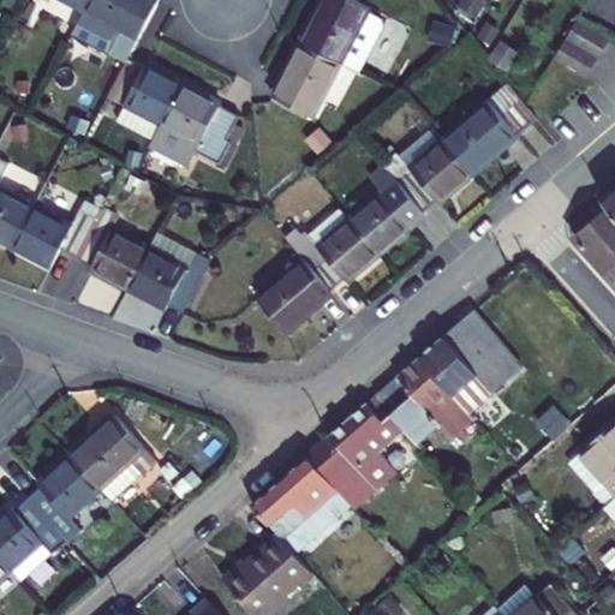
[(42,0),(61,0),(81,11),(82,11),(87,0),(35,0),(41,4),(42,0)]
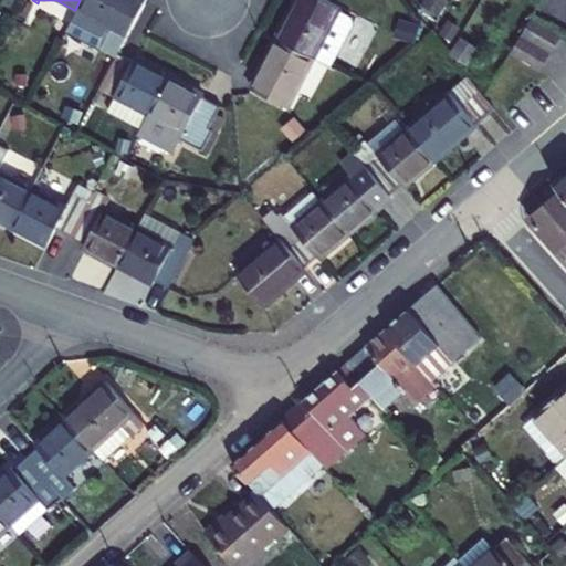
[(126,37),(145,0),(80,0),(75,10),(126,37)]
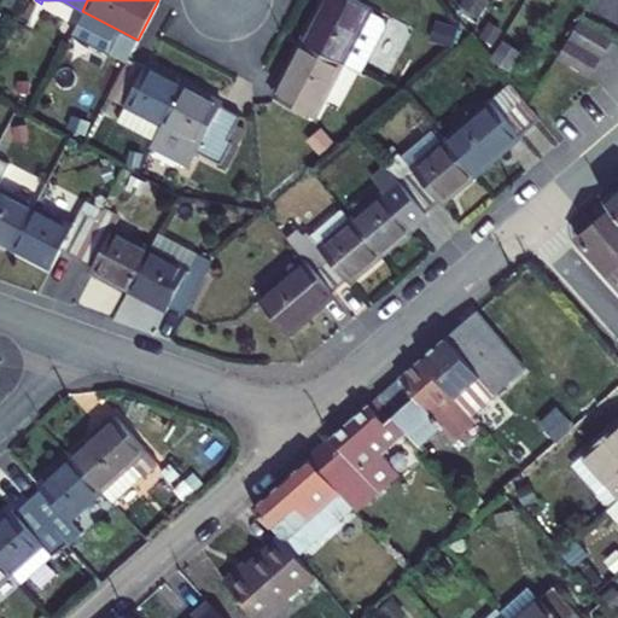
[(320,6),(301,44),(342,65),(369,12),(348,0),(327,0),(324,9),(320,6)]
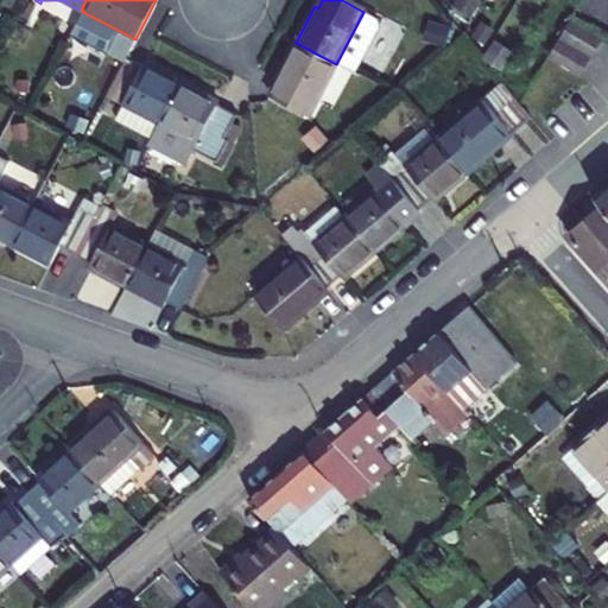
[(363,13),(336,64),(354,74),(379,29),(377,20),(363,13)]
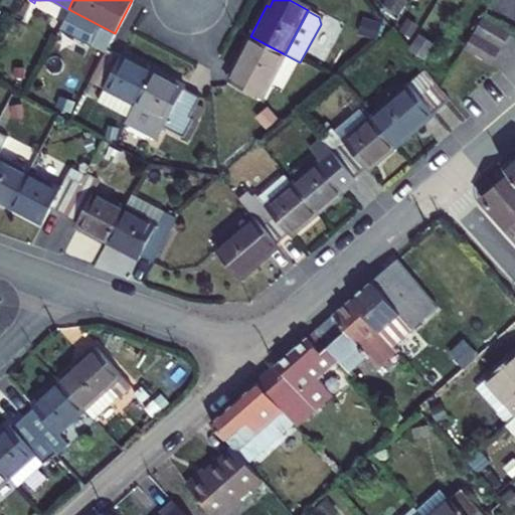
[(506,37),(480,21),(472,33),(499,49),(506,37)]
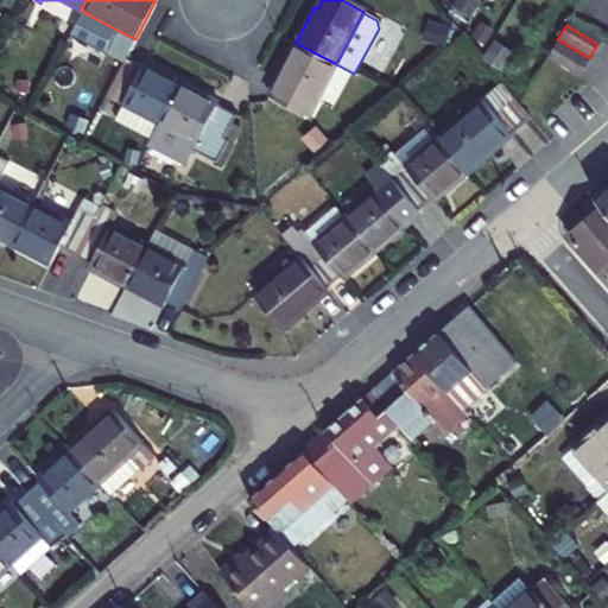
[(308,116),(336,64),(296,43),(267,94),(308,116)]
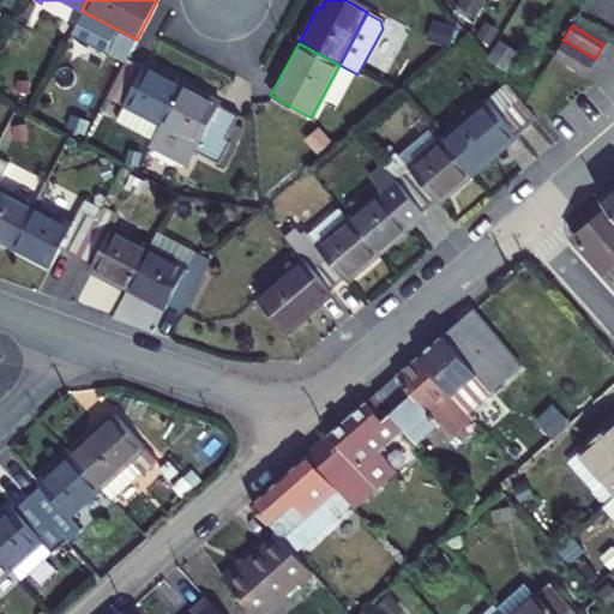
[(593,62),(561,43),(552,59),(583,78),(593,62)]
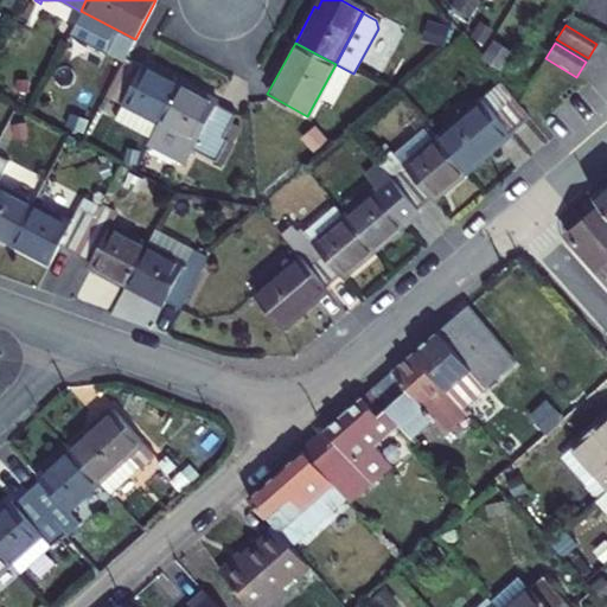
[(123,104),(158,123),(179,83),(127,55),(106,95),(123,104)]
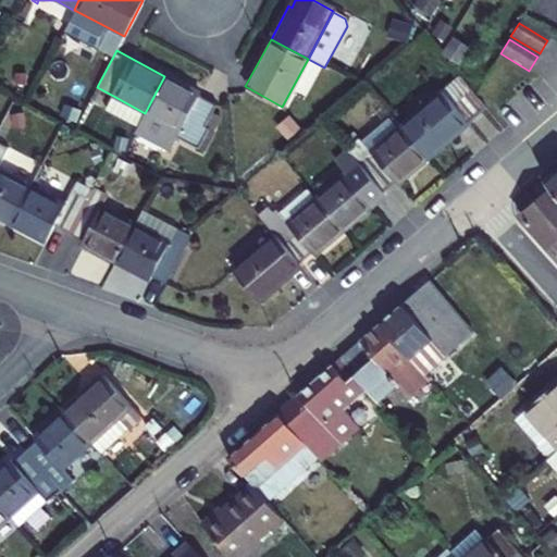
[(199,95),(164,76),(145,113),(135,134),(169,152),(177,138),(190,146),(201,125),(211,107),(197,98),(199,95)]
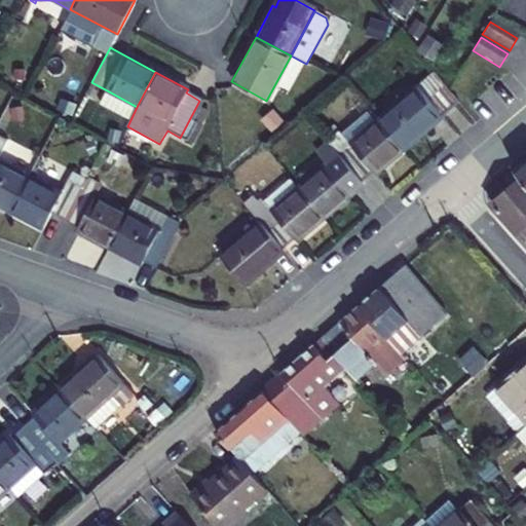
[(448,91),(431,73),(377,119),(404,149),(442,117),(440,114),(456,101),(448,91)]
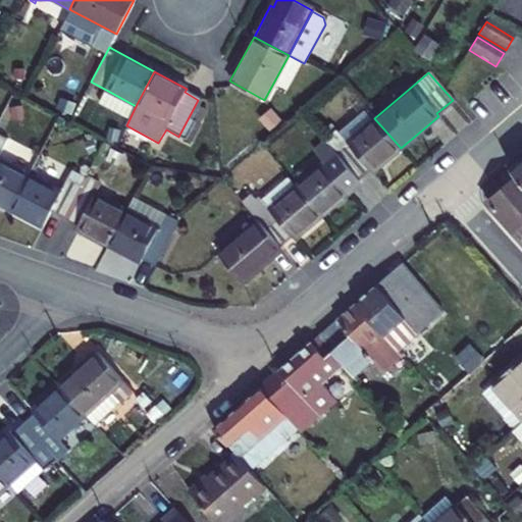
[(106,90),(99,103),(128,119),(136,106),(106,90)]
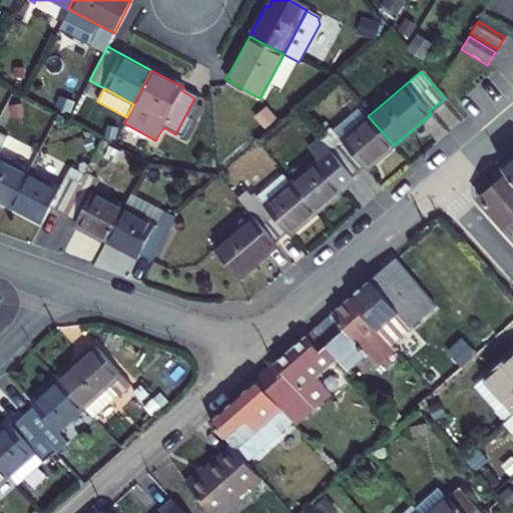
[(191,119),(185,115),(175,134),(182,138),(191,119)]
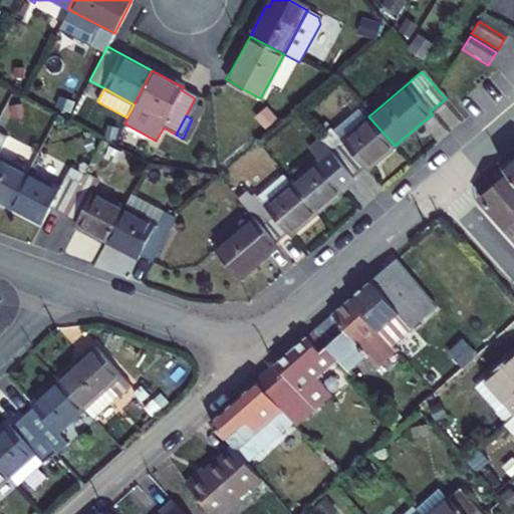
[(366,170),(395,146),(368,116),(340,141),(330,127),(318,137),(319,139),(352,177),(363,167),(366,170)]
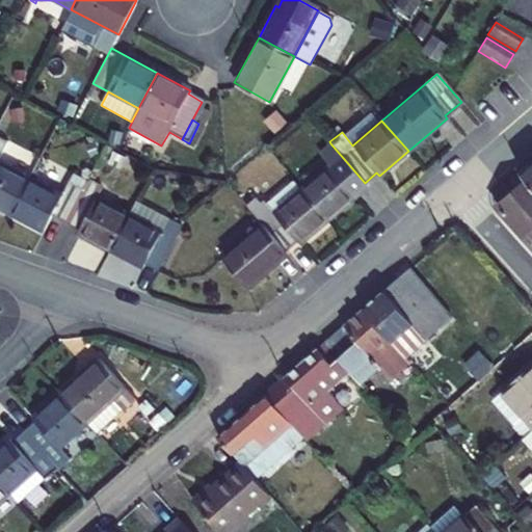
[(263,142),(276,132),(269,125),(258,135),(263,142)]
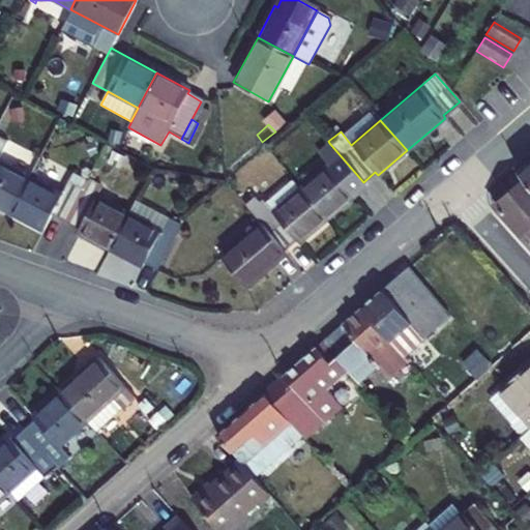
[(0,207),(10,212),(29,177),(0,162),(0,155),(7,141),(0,137),(0,207)]
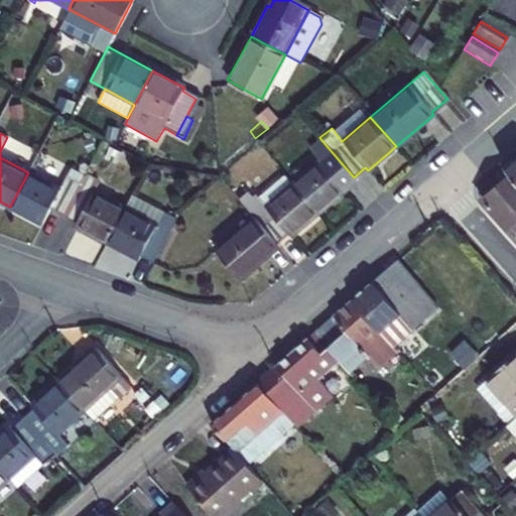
[(342,186),(354,177),(320,139),(310,148),(319,159),(292,182),(317,213),(345,189),(342,186)]
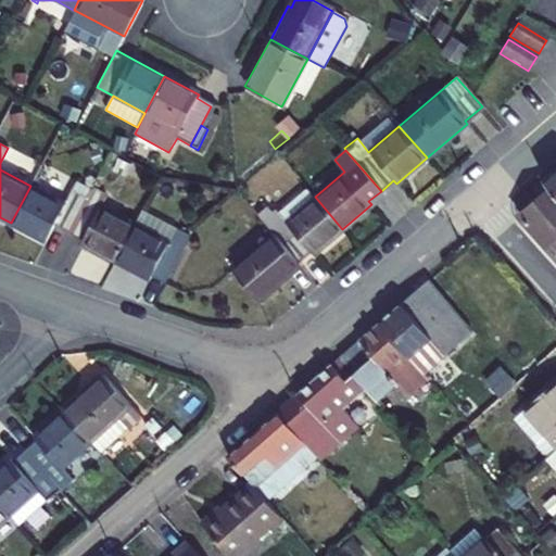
[(555,169),(544,180),(552,188),(555,193),(555,169)]
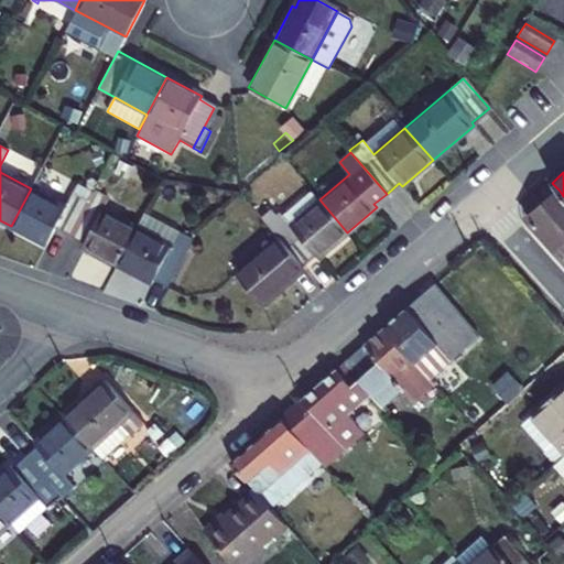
[(55,228),(68,236),(86,202),(73,194),(66,207),(31,188),(11,226),(46,246),(55,228)]
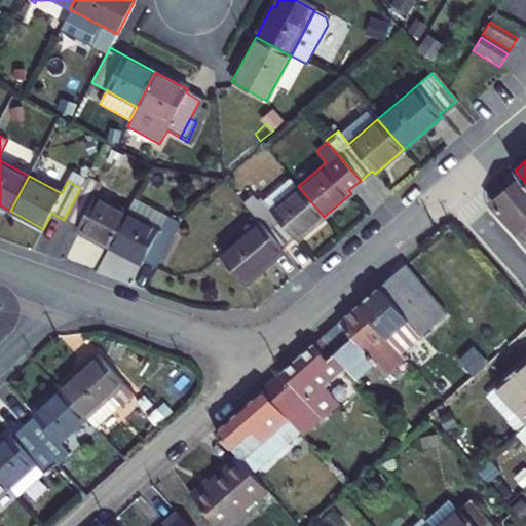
[(525,183),(522,178),(491,203),(518,235),(525,227),(525,183)]
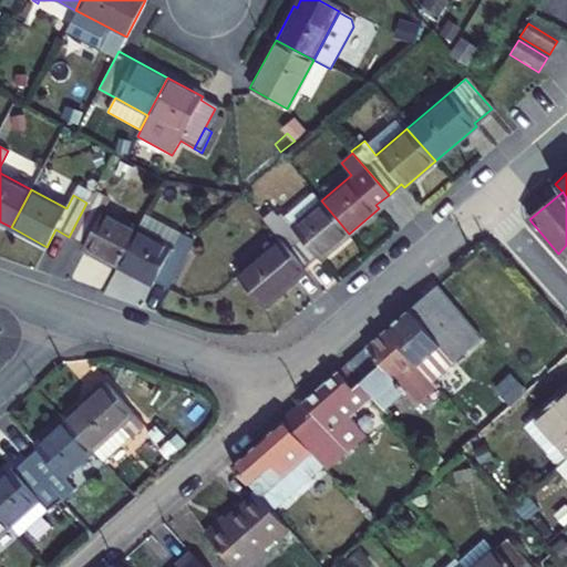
[(319,259),(349,234),(321,200),(313,193),(284,217),(281,213),(276,217),(270,212),(261,218),(278,238),(302,267),(316,256),(319,259)]
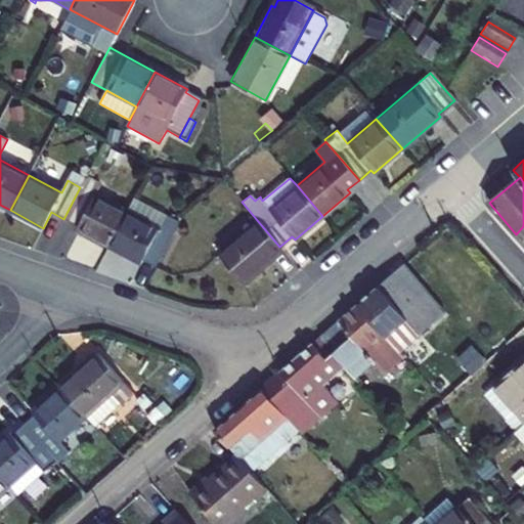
[(76,229),(107,247),(126,211),(80,187),(63,219),(78,227),(76,229)]
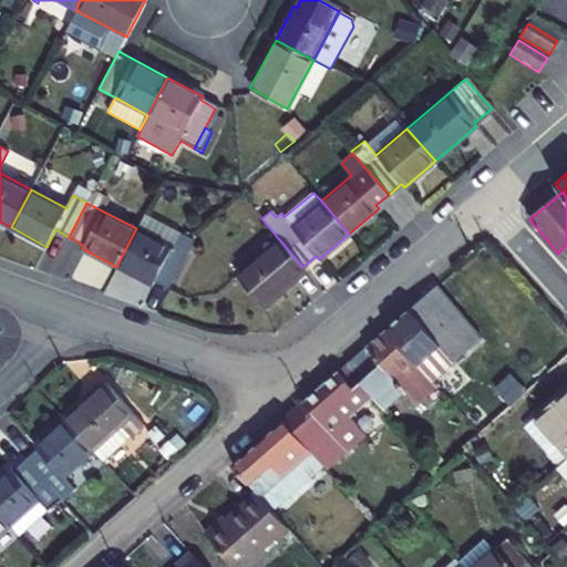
[(154,282),(167,288),(193,239),(192,239),(178,233),(144,214),(136,228),(116,267),(152,285),(154,282)]
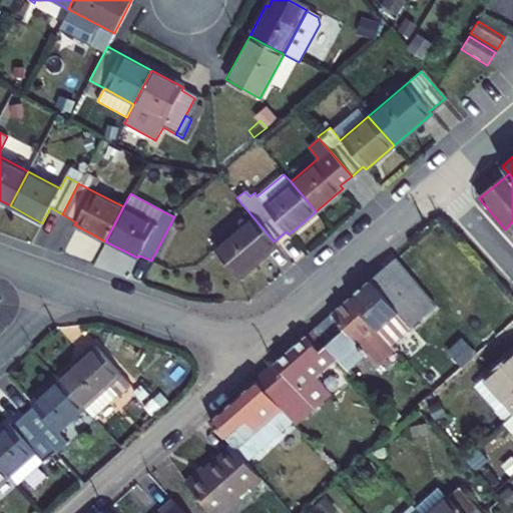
[(167,200),(161,210),(173,216),(178,206),(167,200)]
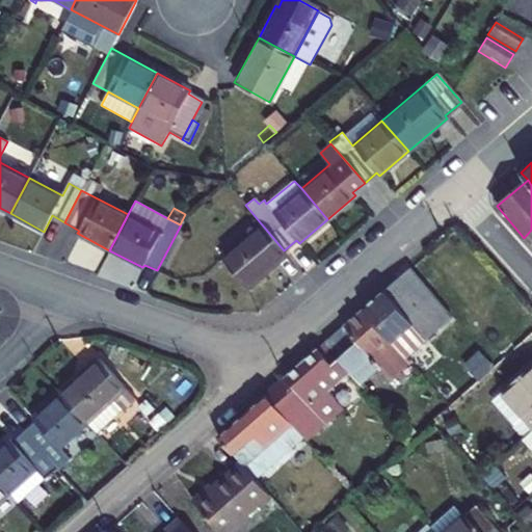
[(284,250),(261,223),(220,257),(246,288),(286,254),(284,250)]
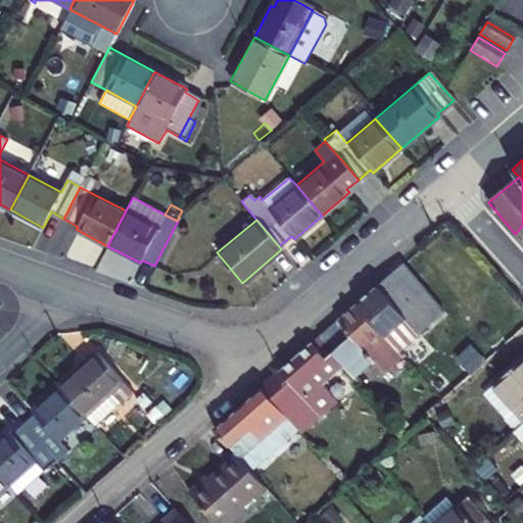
[(402,264),(390,276),(411,298),(424,287),(402,264)]
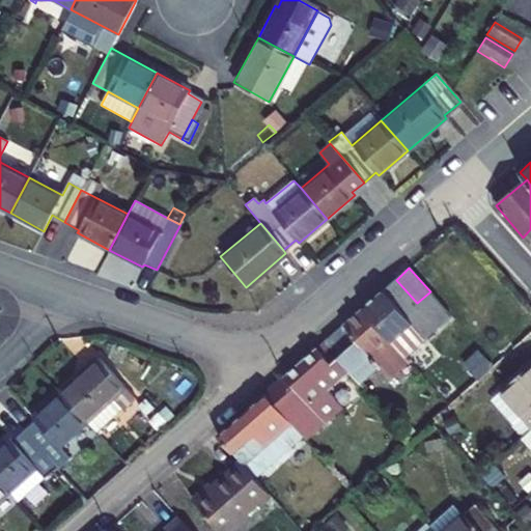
[(363,308),(407,358),(437,332),(415,306),(417,303),(396,280),(363,308)]
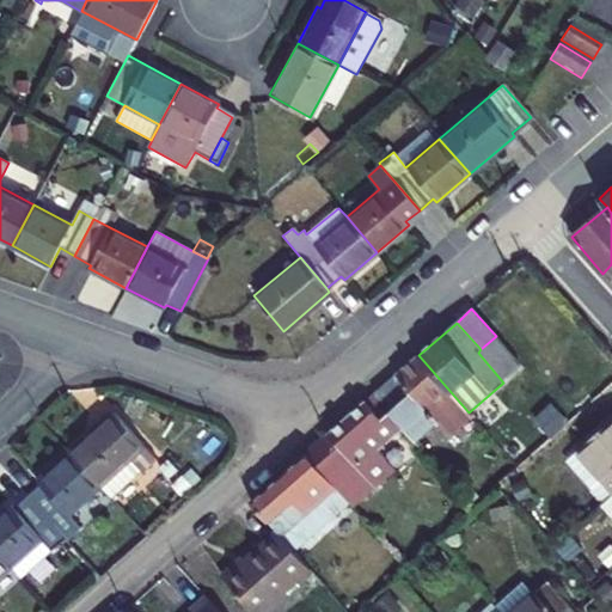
[(521,365),(496,336),(481,349),(478,353),(503,383),(521,365)]
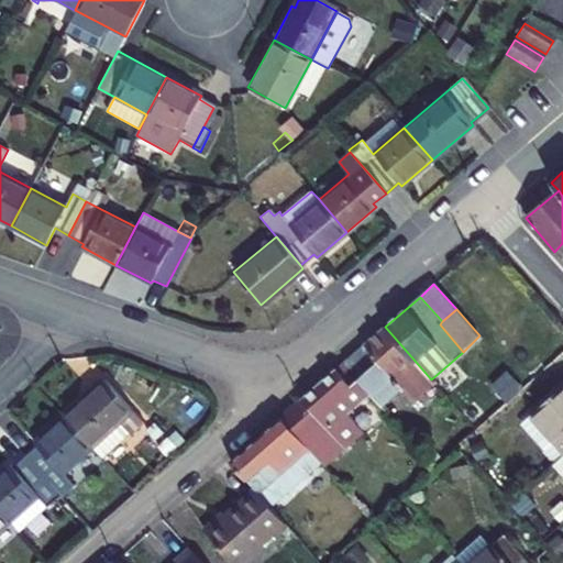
[(401,388),(410,398),(431,379),(385,327),(344,362),(378,400),(383,405),(401,388)]
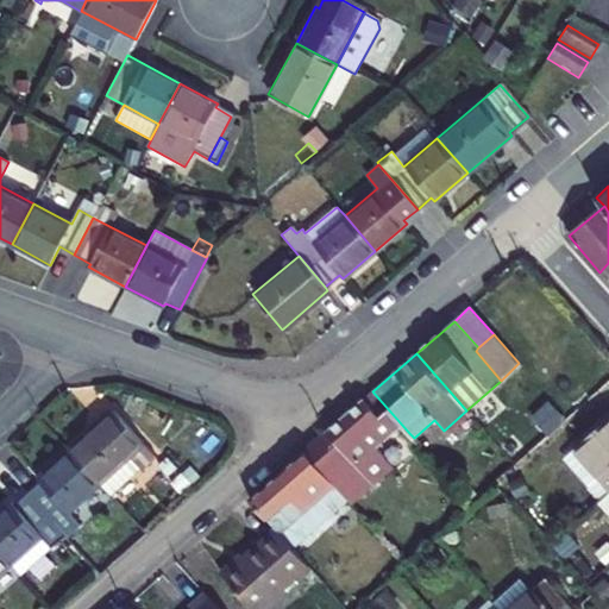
[(305,452),(349,501),(368,483),(371,485),(393,468),(383,456),(376,447),(395,431),(402,439),(409,433),(372,391),(305,452)]
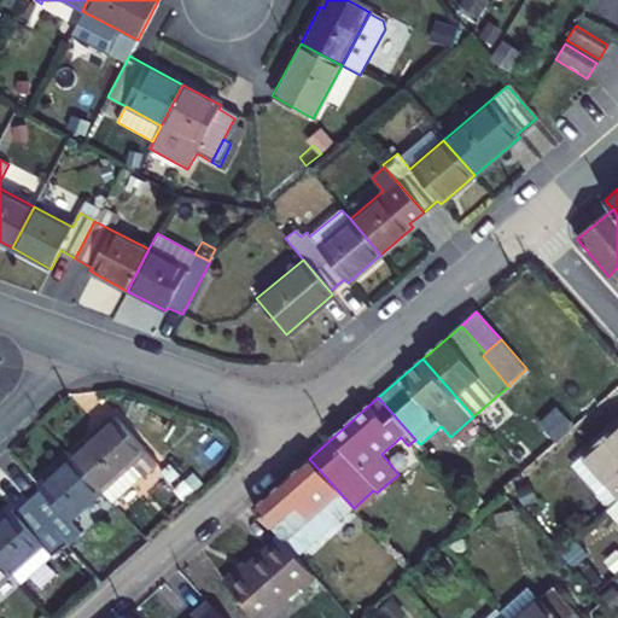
[(114,418),(70,458),(100,493),(111,503),(141,476),(144,479),(158,466),(114,418)]
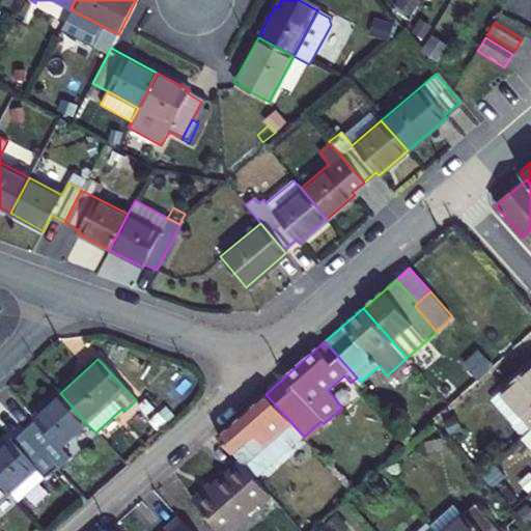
[(530,368),(492,402),(523,436),(530,428),(530,368)]
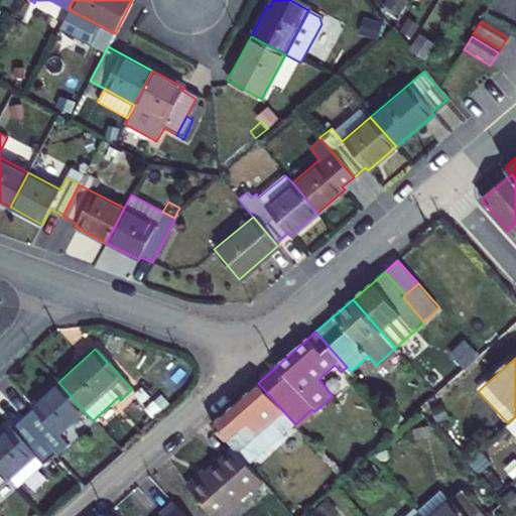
[(335,365),(318,379),(325,386),(341,372),(335,365)]
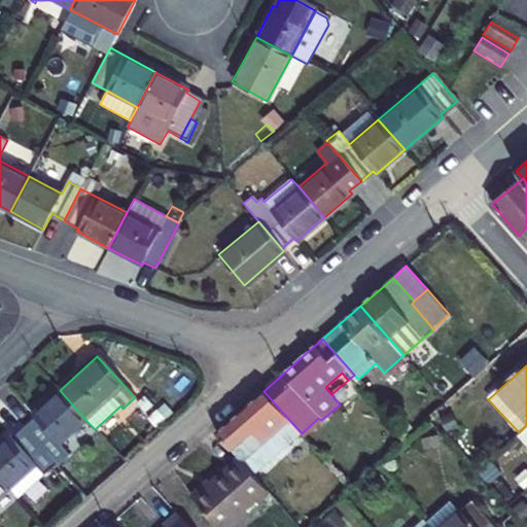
[(59,445),(85,420),(60,390),(32,415),(35,419),(24,428),(56,464),(59,466),(70,457),(59,445)]
